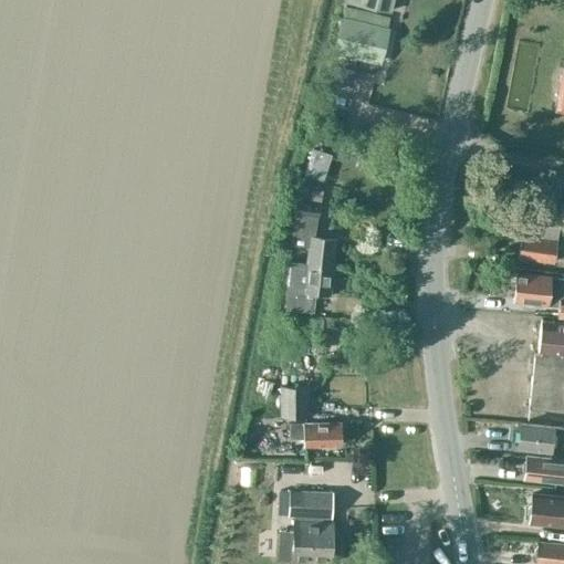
[(347,0),(347,3),(358,6),(358,7),(393,14),(395,0),(347,0)]
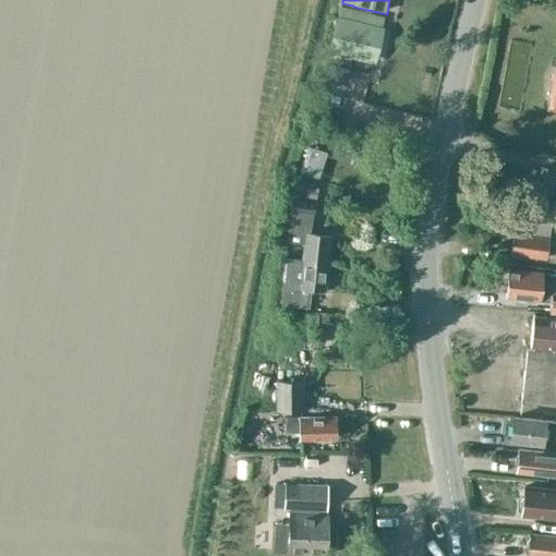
[(342,9),(330,53),(348,58),(373,64),(382,31),(361,25),(364,13),(342,9)]
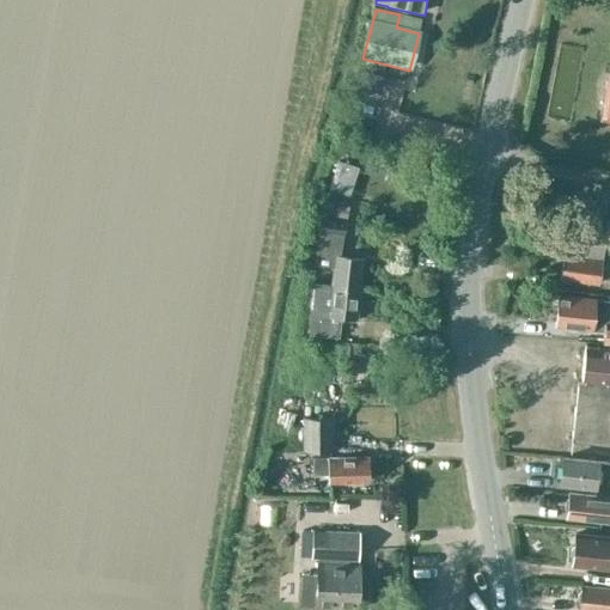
[(372,153),(370,163),(385,168),(389,158),(372,153)]
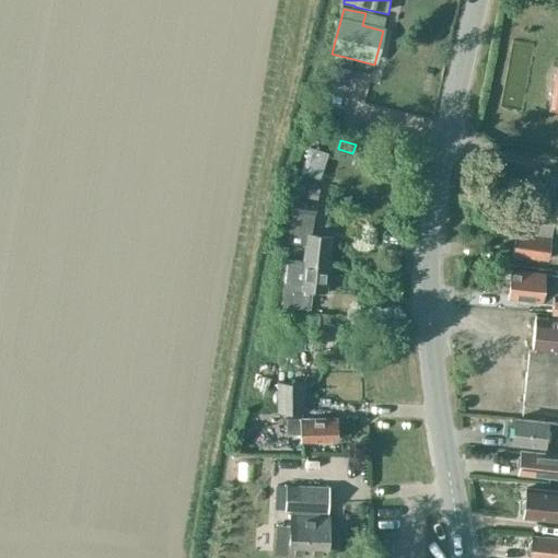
[(324,172),(305,166),(303,174),(322,181),(324,172)]
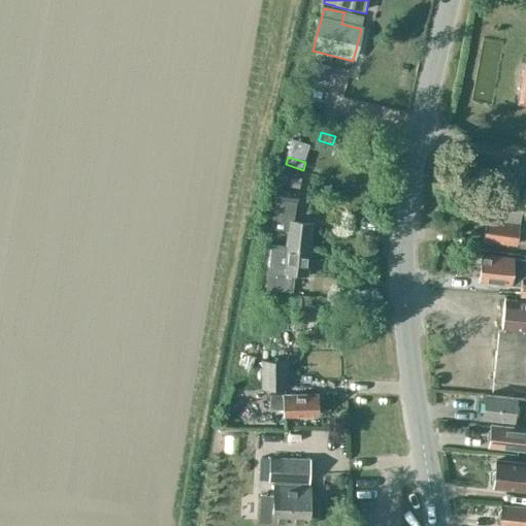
[(289,231),(287,248),(313,251),(316,226),(295,223),(296,212),(292,212),(293,205),(297,206),(302,178),(288,176),(286,189),(277,188),(275,202),(283,203),(281,215),(276,215),(274,231),(289,231)]
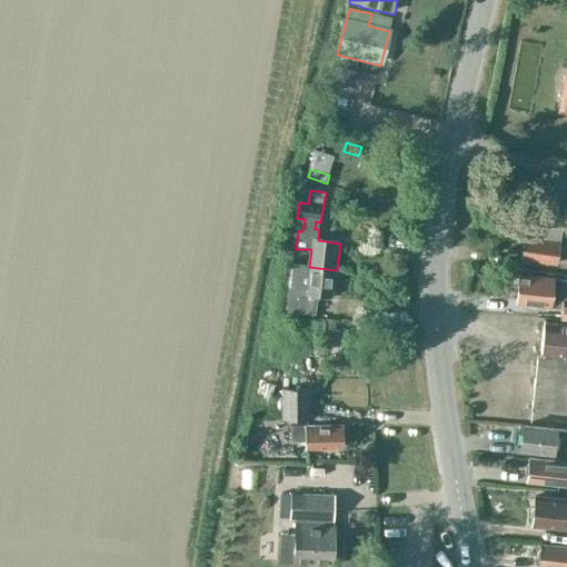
[(566,248),(560,248),(564,231),(529,226),(524,260),(558,266),(559,260),(566,261),(566,248)]
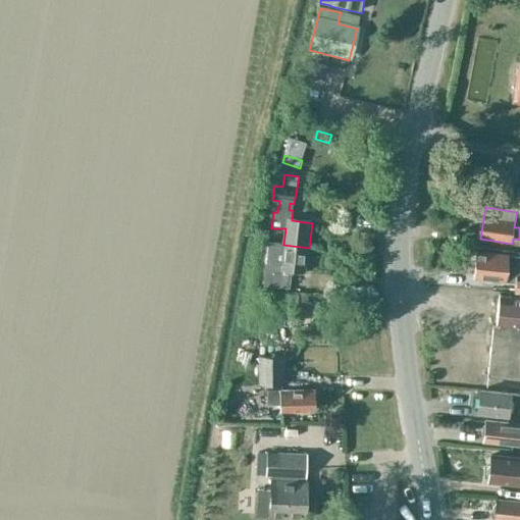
[(309,248),(283,245),(268,244),(267,256),(264,289),(291,291),(293,271),(307,273),(309,248)]
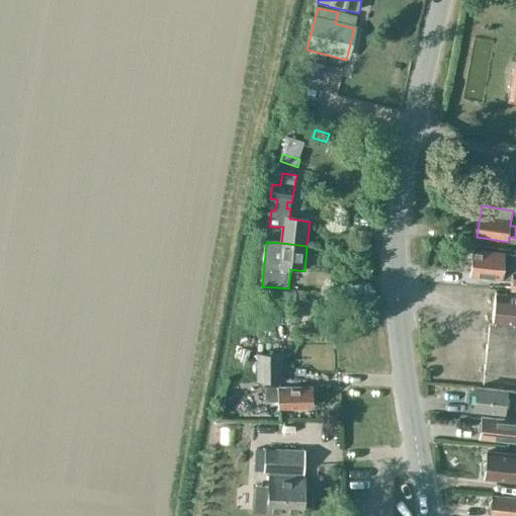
[(512,282),(511,293),(515,293),(515,256),(475,252),(471,278),(512,282)]
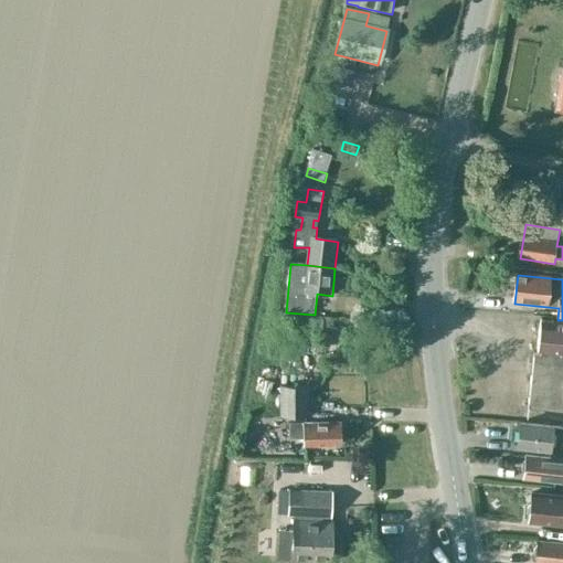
[(535,354),(529,409),(562,412),(562,326),(542,324),(539,354),(535,354)]
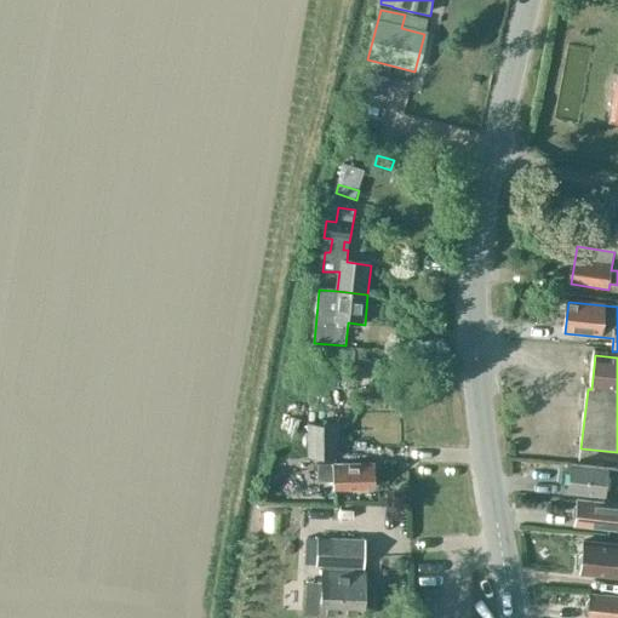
[(309,458),(338,458),(338,424),(309,424),(309,458)]
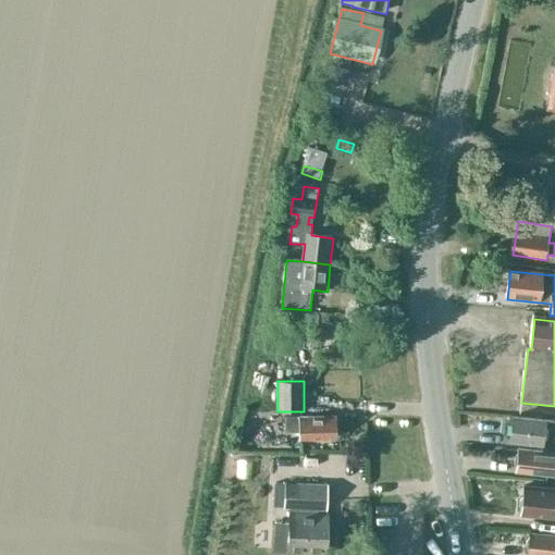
[(338,432),(336,428),(336,418),(287,418),(287,441),(301,441),(301,442),(336,441),(336,436),(338,432)]
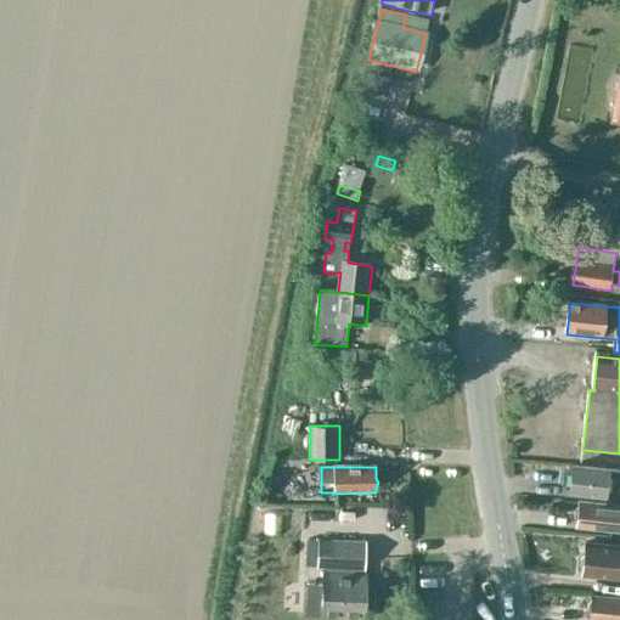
[(619,473),(574,468),(571,494),(608,497),(609,488),(619,489),(619,473)]
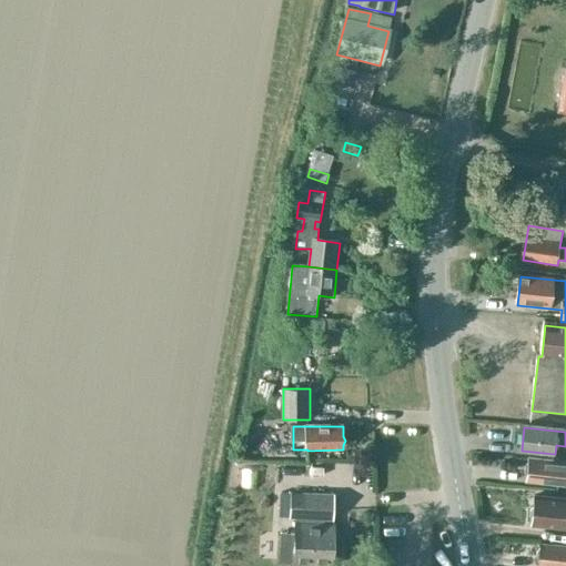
[(565,464),(531,461),(529,465),(526,467),(525,475),(528,478),(527,482),(565,486),(565,464)]
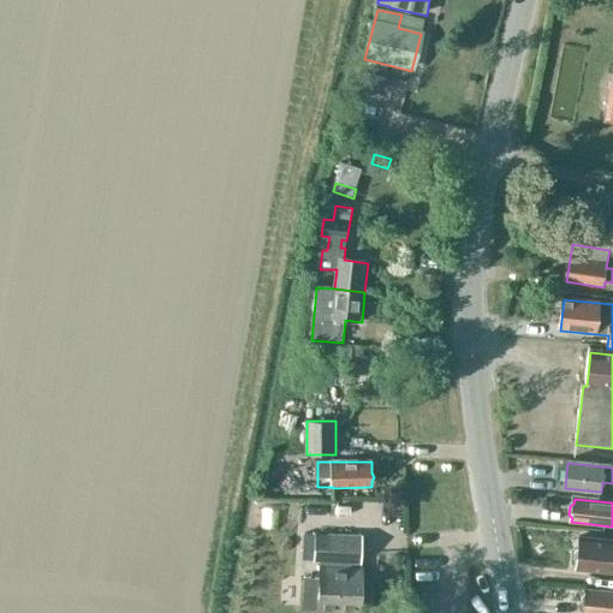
[(333,505),(332,517),(353,518),(353,506),(333,505)]
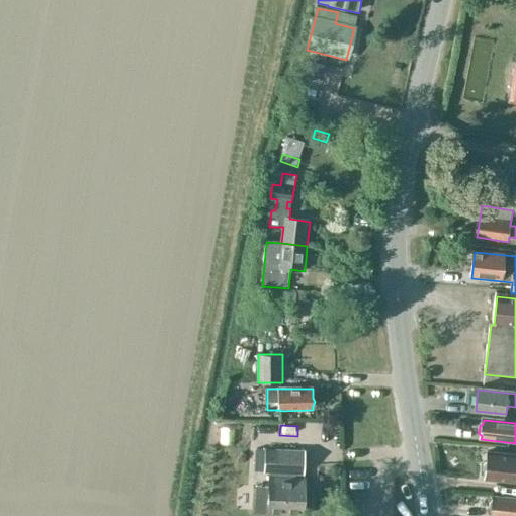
[(306,453),(278,452),(257,451),(256,474),(269,475),(269,477),(269,488),(256,487),(255,515),(266,515),(303,515),(305,479),(305,476),(306,453)]
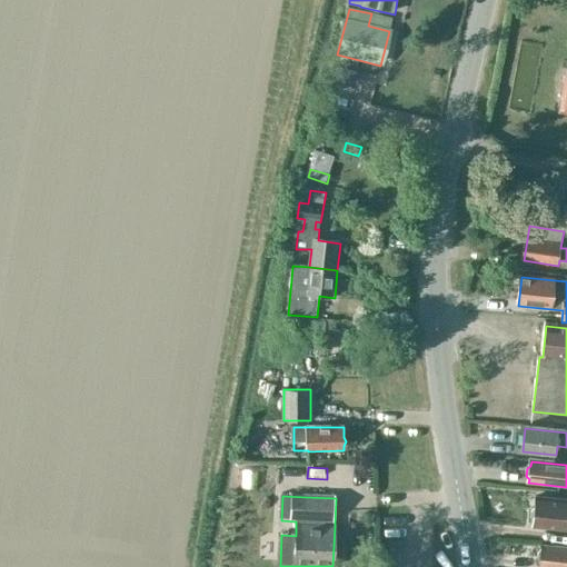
[(566,501),(537,498),(535,511),(533,514),(531,521),(534,524),(534,527),(566,530),(566,501)]
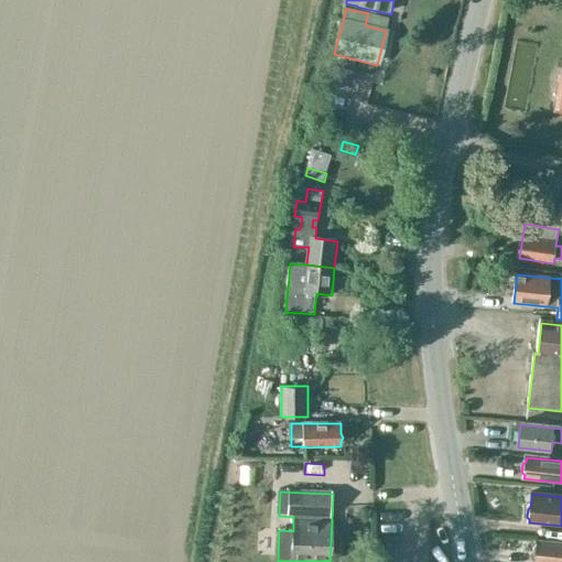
[(561,543),(538,541),(538,547),(535,549),(533,557),(536,560),(536,561),(561,561),(561,543)]
